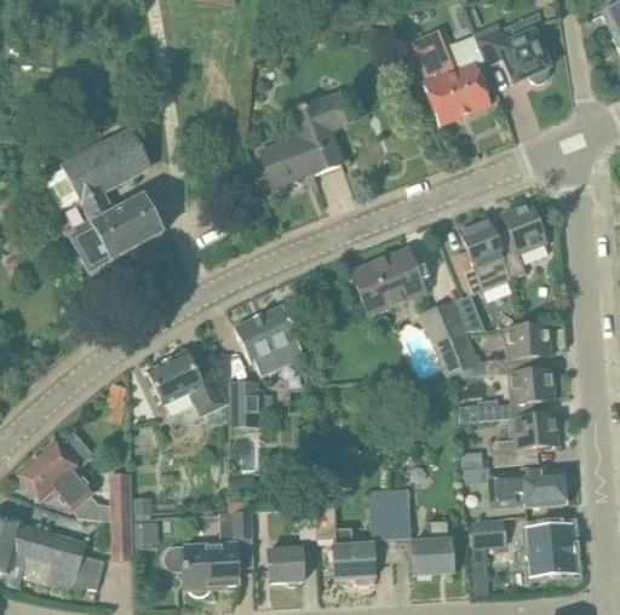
[(608,28),(619,52),(619,3),(601,13),(608,28)]
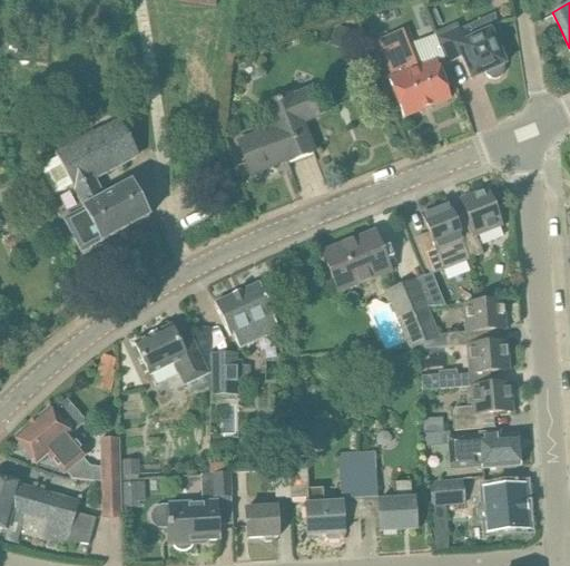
[(366,8),(355,12),(360,26),(366,22),(370,16),(366,8)]
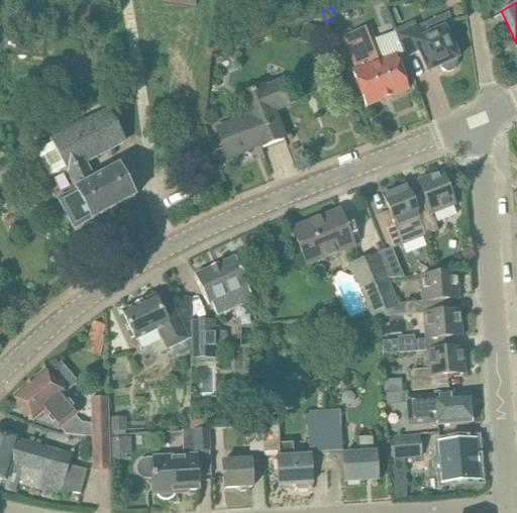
[(420,35),(412,19),(392,28),(405,56),(418,49),(427,70),(440,64),(441,66),(442,67),(444,69),(446,69),(449,69),(451,69),(453,68),(454,67),(455,65),(456,63),(457,62),(457,60),(456,56),(458,56),(455,49),(452,28),(446,29),(444,24),(420,35)]
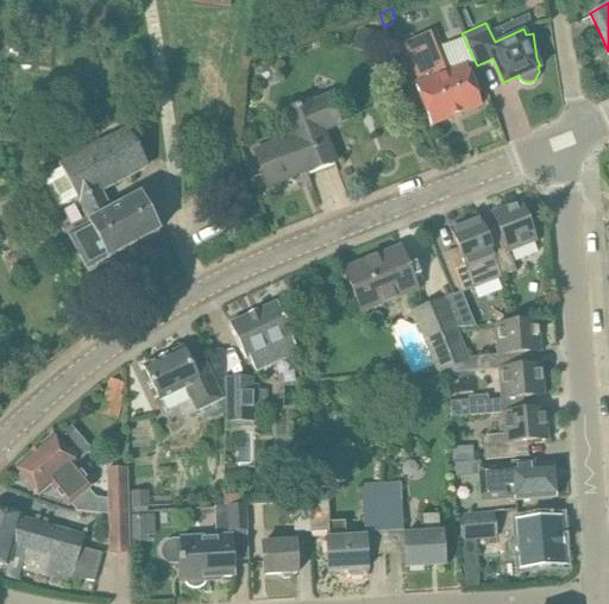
[(449,69),(433,29),(403,39),(420,81),(415,82),(431,121),(481,102),(465,63),(449,69)]
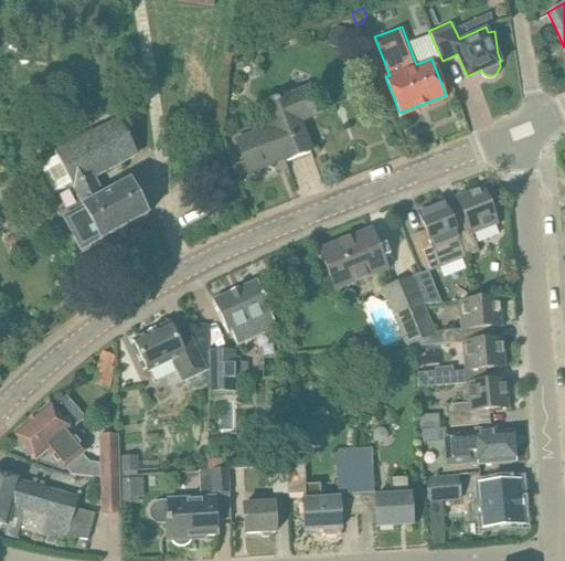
[(315,113),(307,92),(305,87),(290,93),(289,92),(263,102),(272,124),(236,138),(241,149),(248,170),(274,160),(273,159),(283,155),(285,159),(311,148),(299,118),(315,113)]
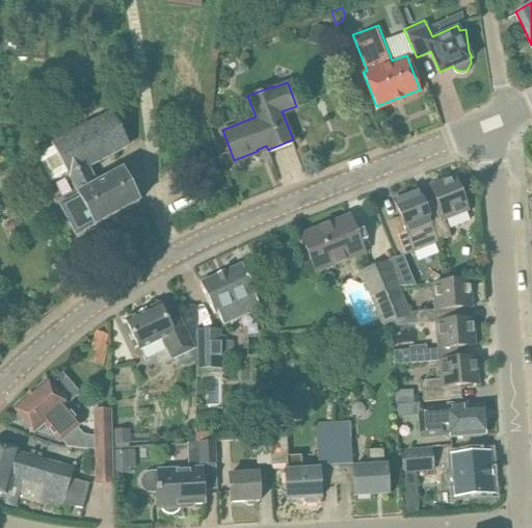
[(57,138),(52,141),(69,174),(70,174),(79,190),(59,201),(76,233),(95,222),(95,223),(138,200),(120,163),(94,178),(87,164),(128,142),(111,111),(68,133),(61,120),(50,125),(57,138)]
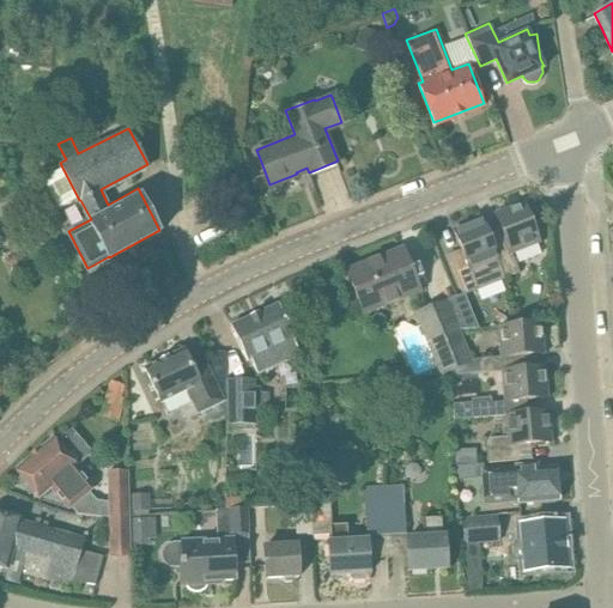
[(511,250),(517,248),(540,239),(523,199),(495,211),(508,243),(496,248),(498,255),(505,274),(519,268),(511,250)]
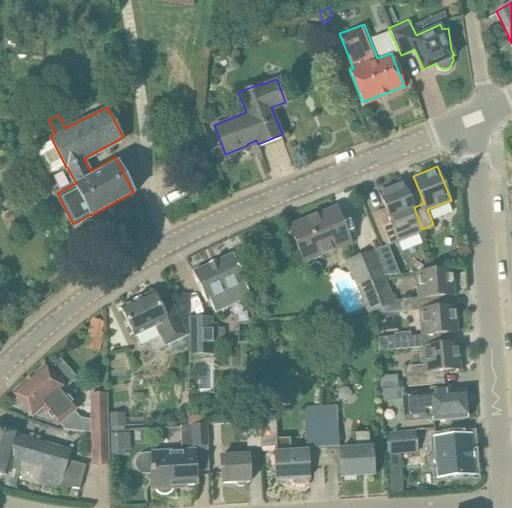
[(416,213),(414,207),(403,180),(379,190),(390,216),(377,221),(387,244),(399,239),(393,222),(416,213)]
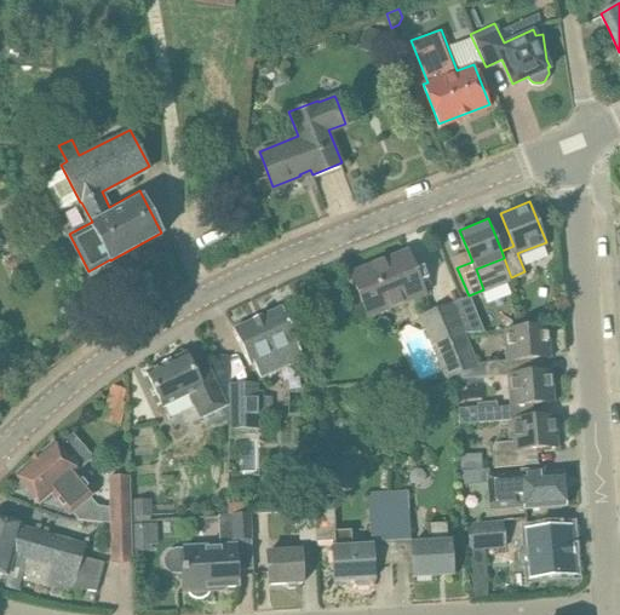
[(424,292),(415,271),(407,249),(350,272),(367,315),(424,292)]
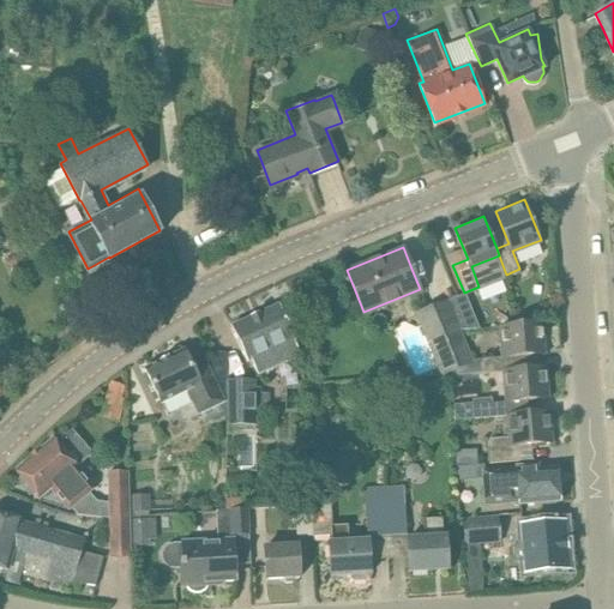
[(470,356),(446,300),(415,312),(441,374),(451,369),(453,368),(473,361),(470,356)]
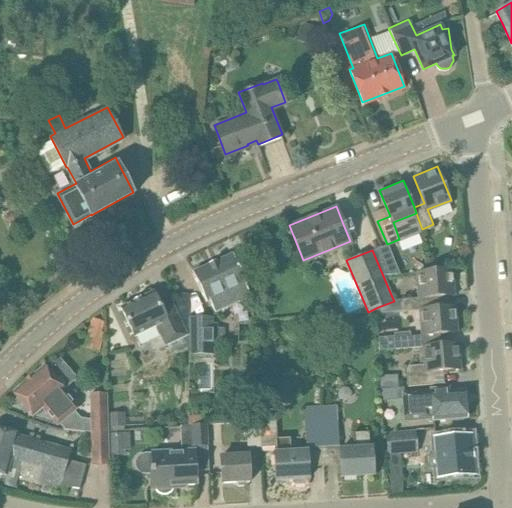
[(245,281),(240,271),(232,252),(192,270),(201,289),(206,299),(209,298),(215,311),(250,295),(244,282),(245,281)]
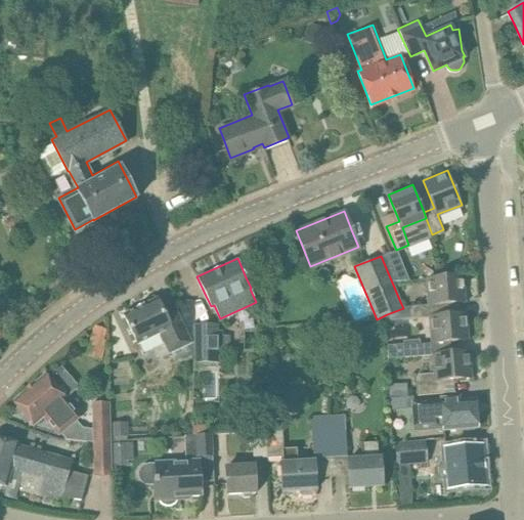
[(429,314),(436,314),(435,302),(465,300),(463,273),(426,276),(428,302),(411,304),(411,315),(429,314)]
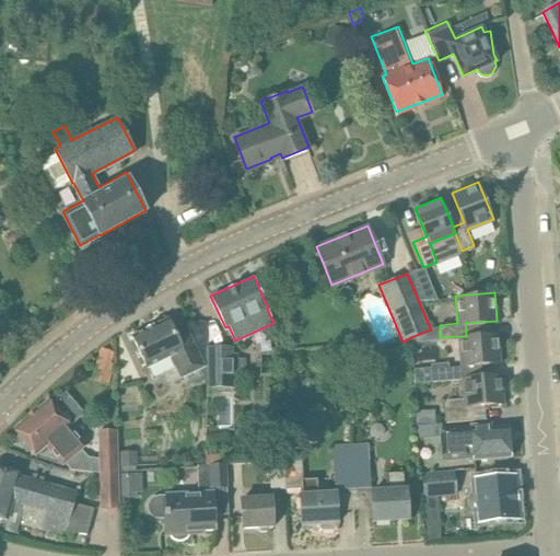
[(206,366),(199,350),(189,331),(177,336),(167,316),(132,334),(141,354),(148,367),(173,356),(182,377),(206,366)]
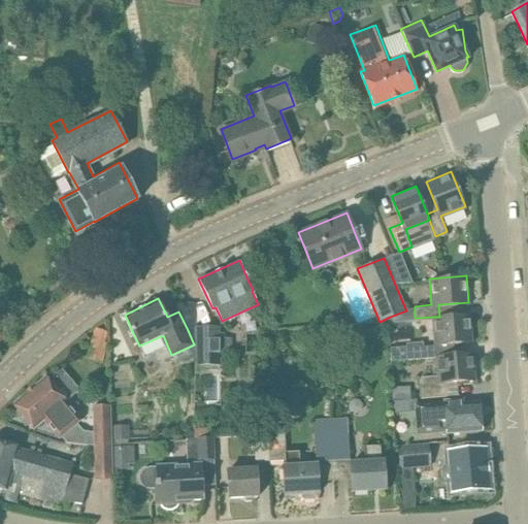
[(390,317),(388,318),(388,320),(415,318),(415,306),(404,306),(406,310),(390,317)]
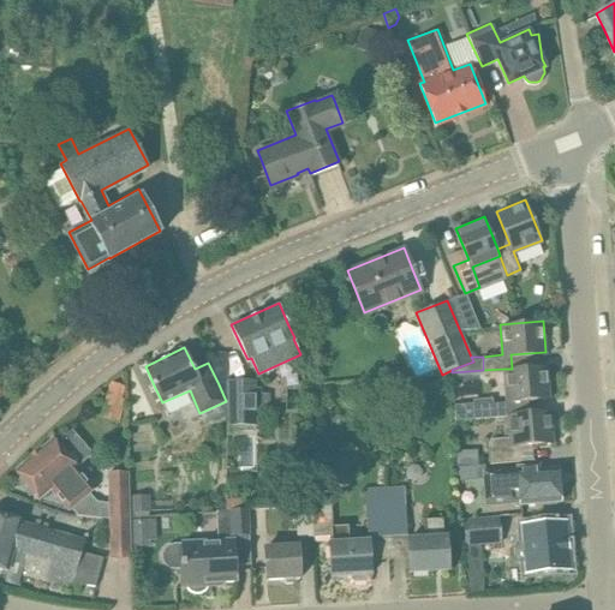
[(506,414),(515,413),(514,399),(549,396),(547,365),(512,369),(503,369),(506,399),(494,400),(493,395),(473,398),(476,416),(506,414)]
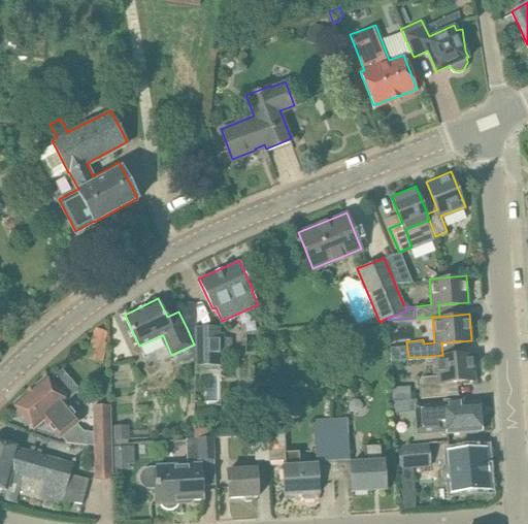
[(87,354),(102,359),(106,345),(104,345),(105,340),(104,339),(107,328),(95,325),(87,354)]
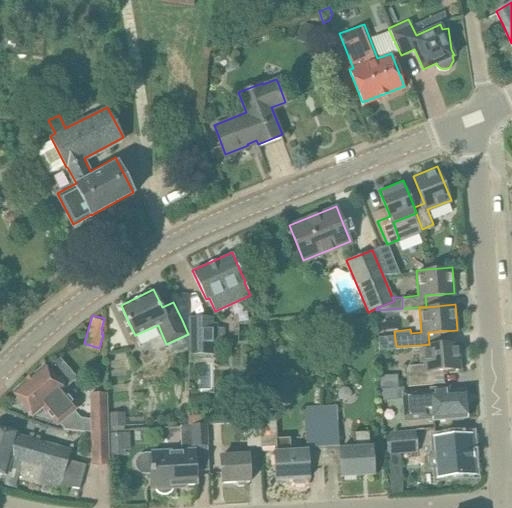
[(191,353),(214,353),(214,317),(190,317),(191,353)]
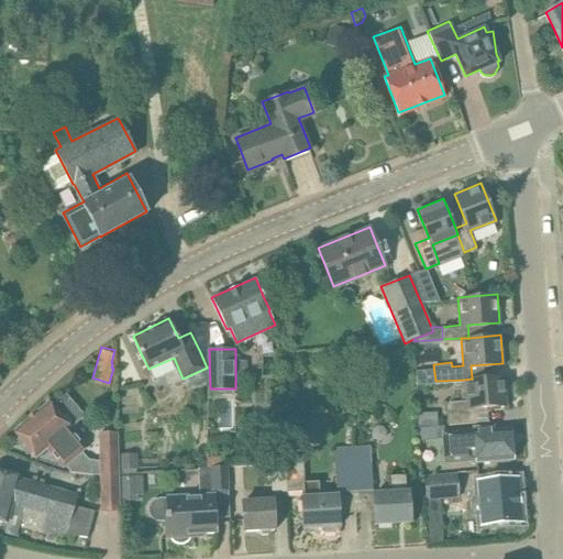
[(449,423),(454,423),(476,420),(475,406),(506,404),(504,375),(472,379),(463,380),(465,407),(459,407),(459,405),(456,401),(448,401),(446,406),(449,423)]
